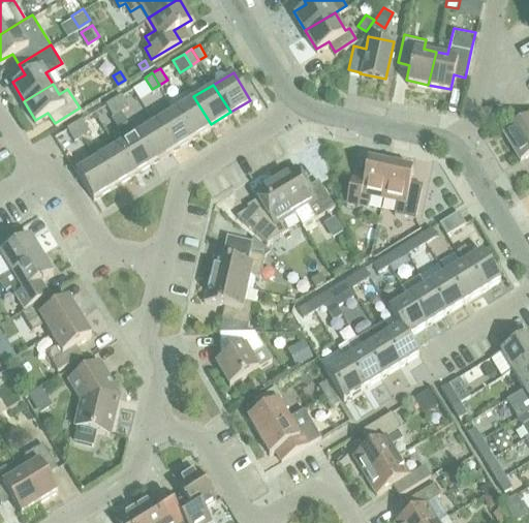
[(121,92),(114,97),(120,109),(128,103),(121,92)]
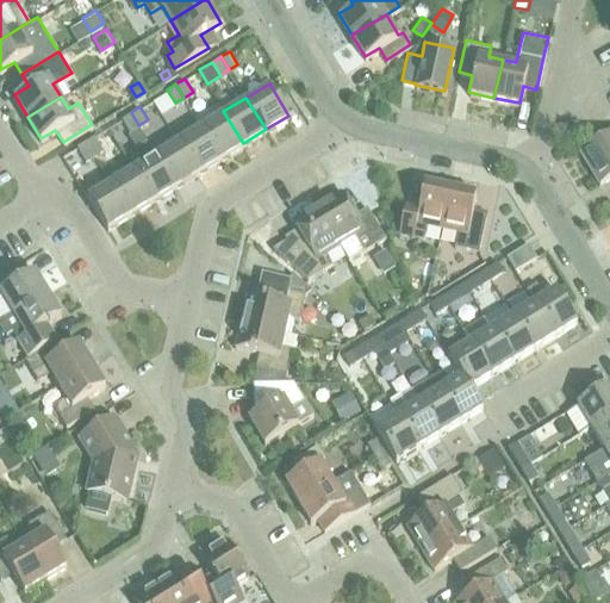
[(243,143),(223,111),(200,125),(221,157),(243,143)]
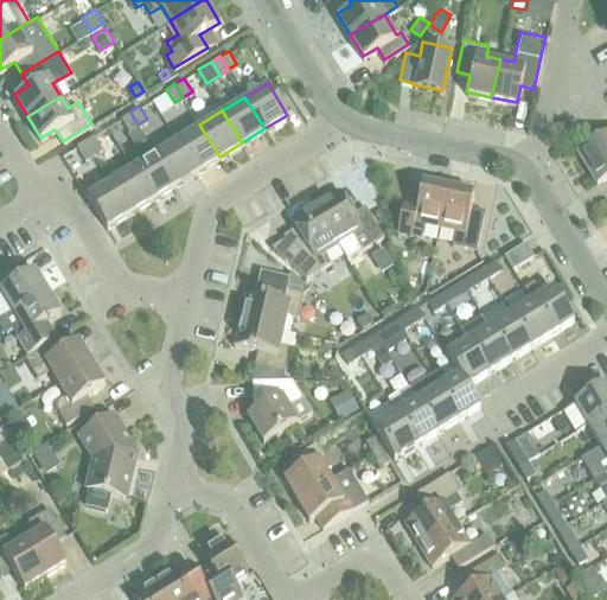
[(138,125),(131,112),(121,116),(129,129),(138,125)]
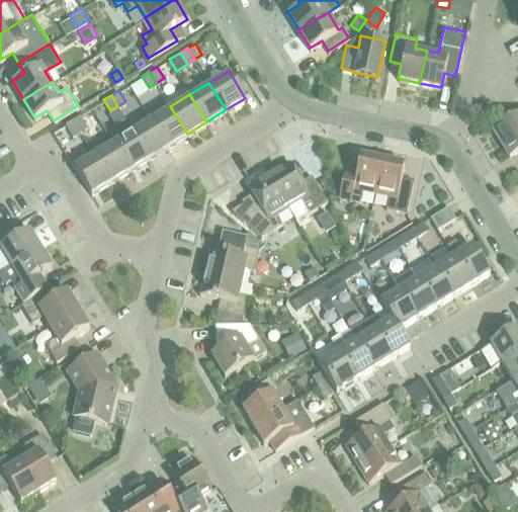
[(187,134),(170,106),(152,118),(168,146),(187,134)]
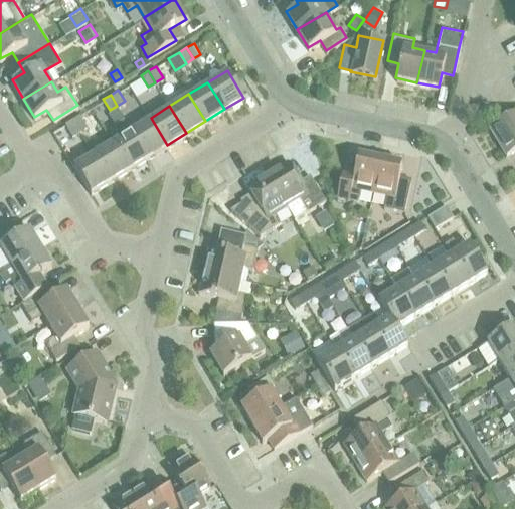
[(514,109),(489,125),(506,153),(514,147),(514,109)]
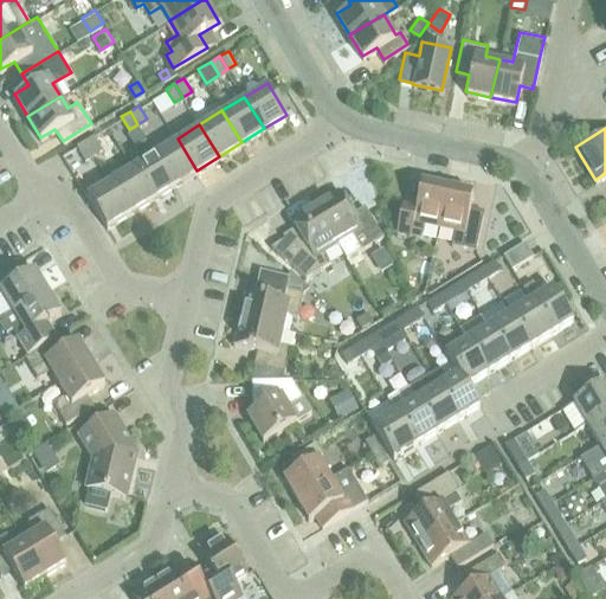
[(85,139),(94,152),(102,147),(94,134),(85,139)]
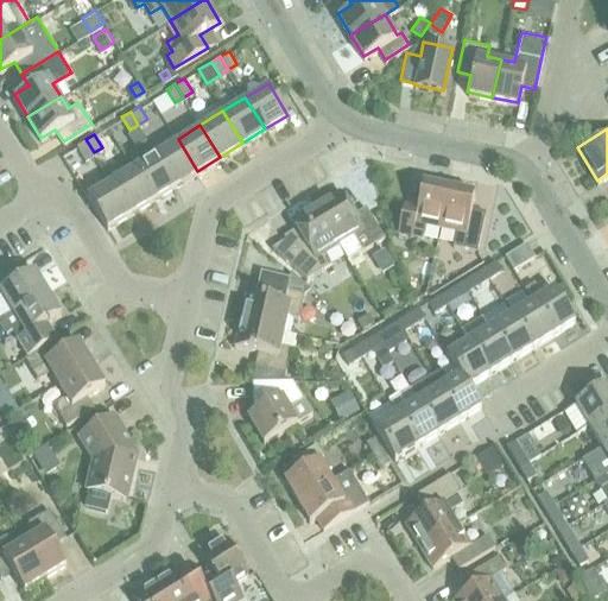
[(94,152),(86,139),(76,145),(84,158),(94,152)]
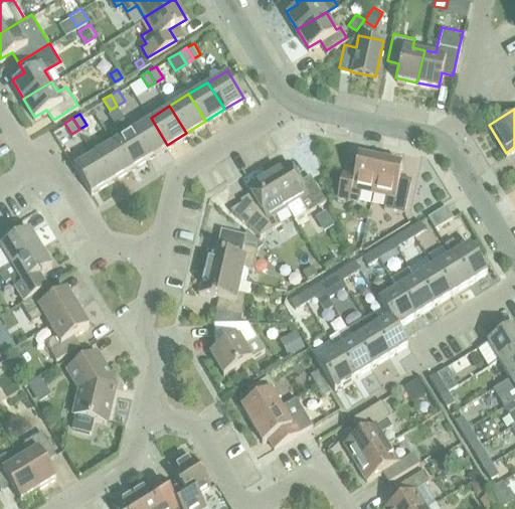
[(151,118),(132,129),(148,156),(167,145),(151,118)]
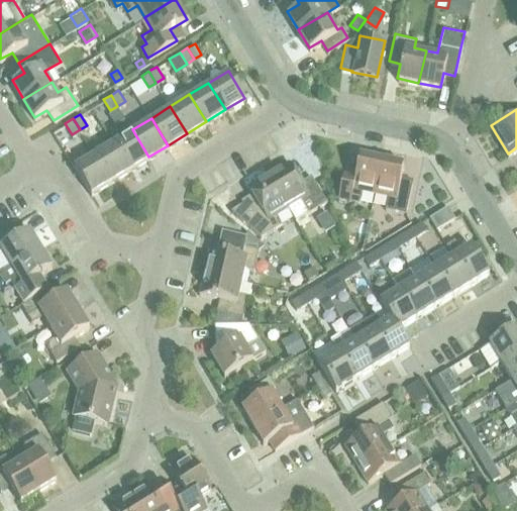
[(132,129),(113,141),(129,169),(148,157),(132,129)]
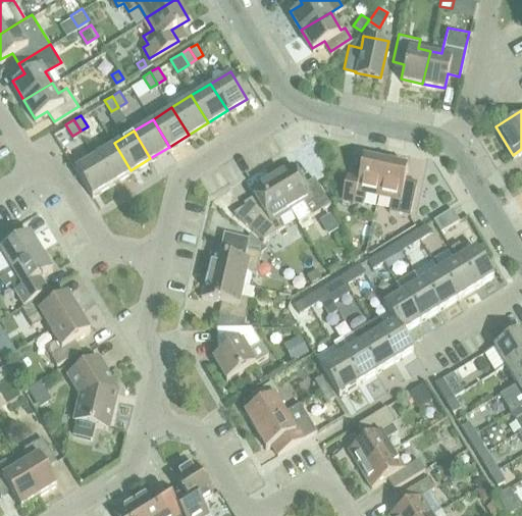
[(114,143),(95,155),(111,182),(131,170),(114,143)]
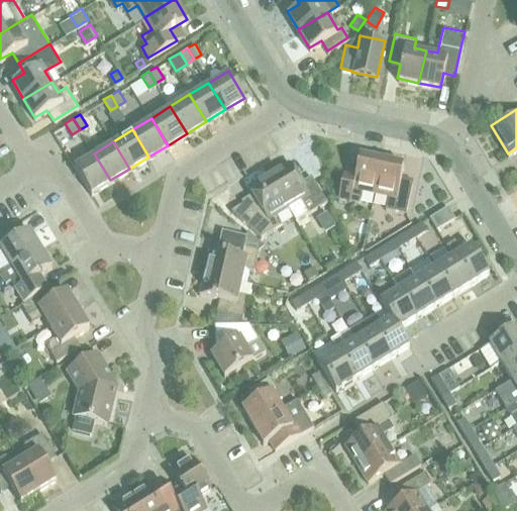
[(374,191),(381,158),(359,152),(354,173),(343,171),(337,196),(358,201),(360,188),(374,191)]
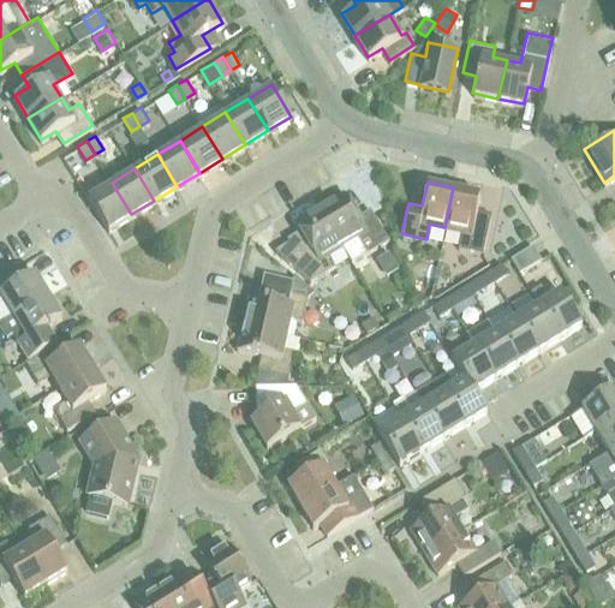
[(131,214),(112,183),(88,197),(108,228),(131,214)]
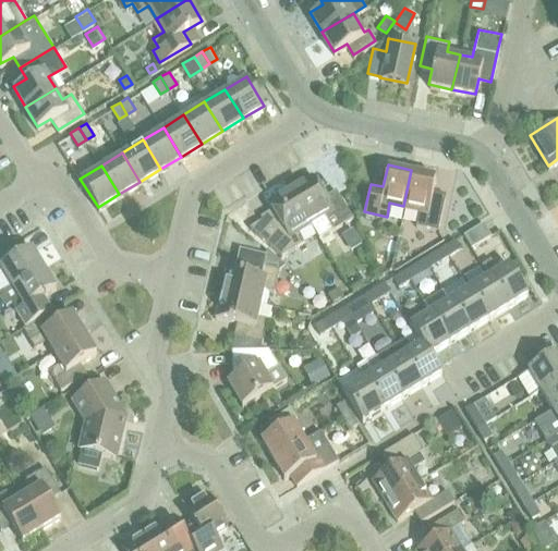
[(435,175),(411,170),(403,206),(417,209),(415,222),(437,227),(445,191),(432,188),(435,175)]
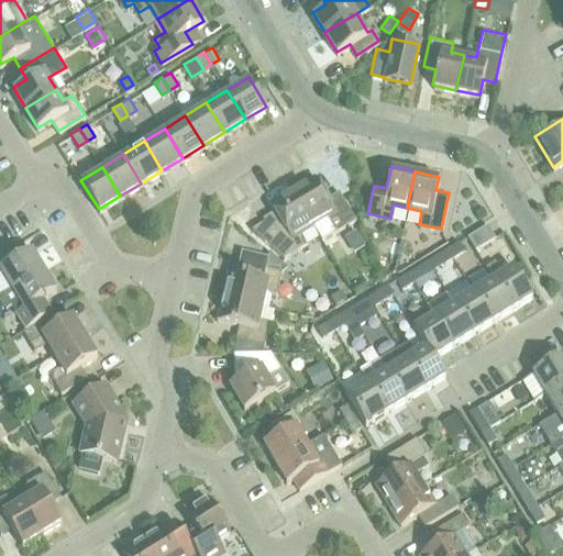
[(291,188),(313,223),(321,237),(355,217),(338,188),(327,195),(315,174),(291,188)]
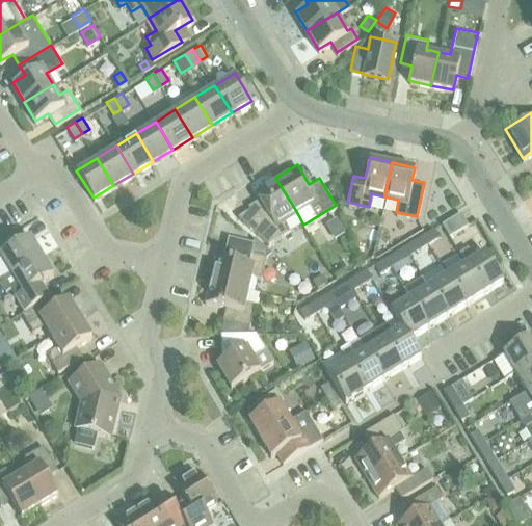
[(296,211),(275,178),(255,190),(260,200),(237,214),(238,214),(268,241),(289,229),(284,218),(296,211)]
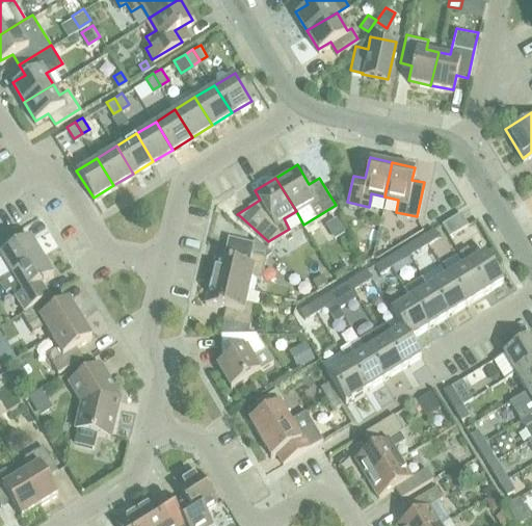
[(460,210),(441,221),(448,234),(468,222),(460,210)]
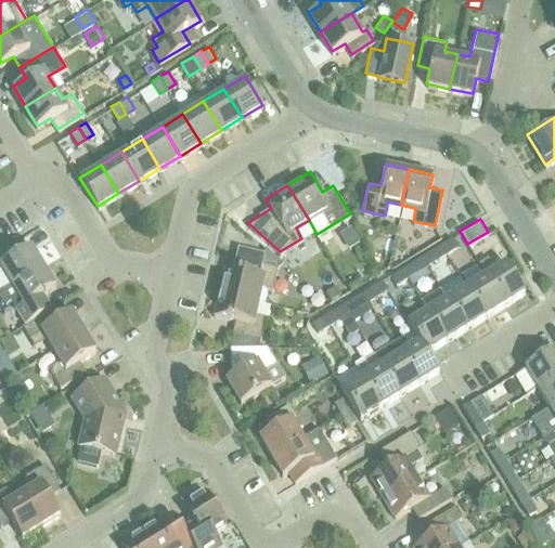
[(452,236),(440,243),(446,251),(457,244),(452,236)]
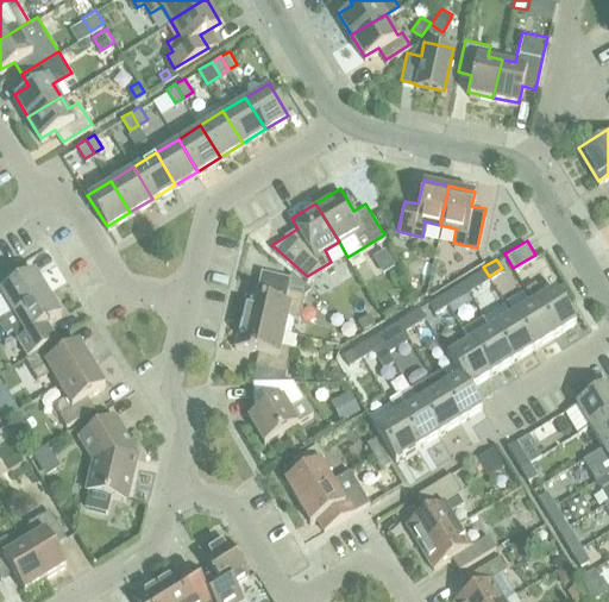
[(0,289),(12,311),(48,289),(33,268),(19,276),(12,264),(0,271),(0,289)]
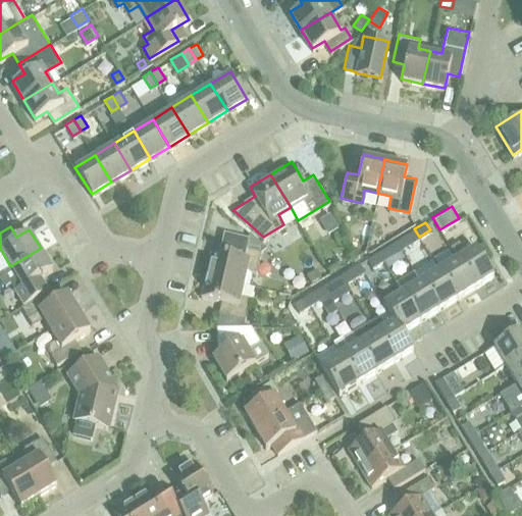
[(419,237),(414,228),(404,236),(408,243),(419,237)]
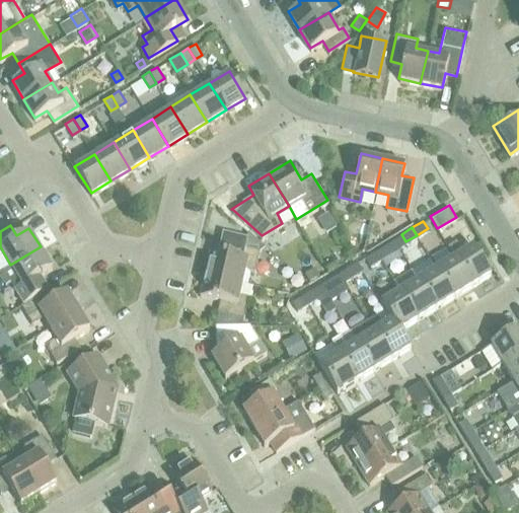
[(210,249),(205,271),(242,280),(245,268),(254,270),(258,248),(265,243),(247,229),(246,234),(222,228),(217,250),(210,249)]
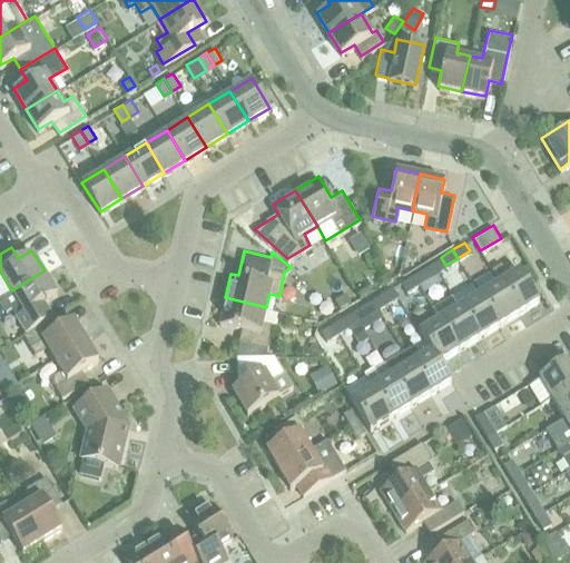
[(491,268),(499,280),(518,312),(538,298),(519,267),(509,274),(501,262),(491,268)]
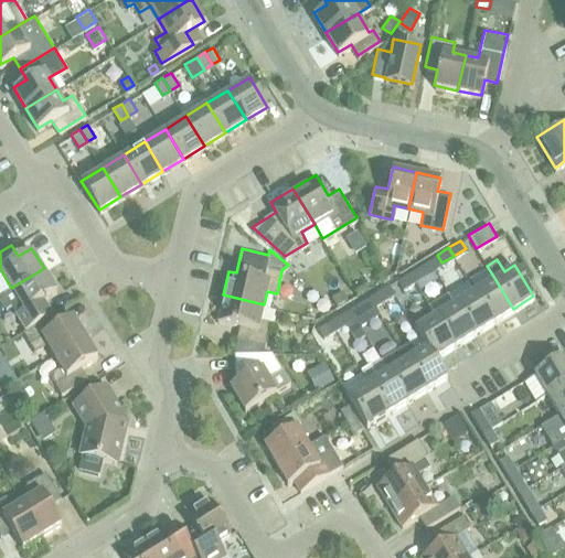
[(409,271),(414,279),(426,272),(420,264),(409,271)]
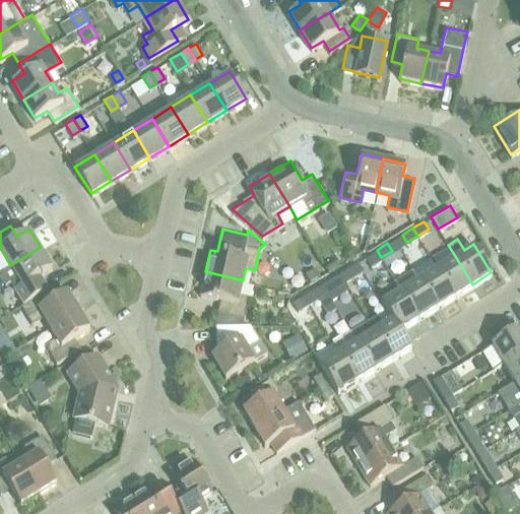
[(48,286),(40,273),(52,266),(41,247),(10,265),(0,270),(0,274),(5,283),(10,280),(23,302),(45,288),(48,286)]
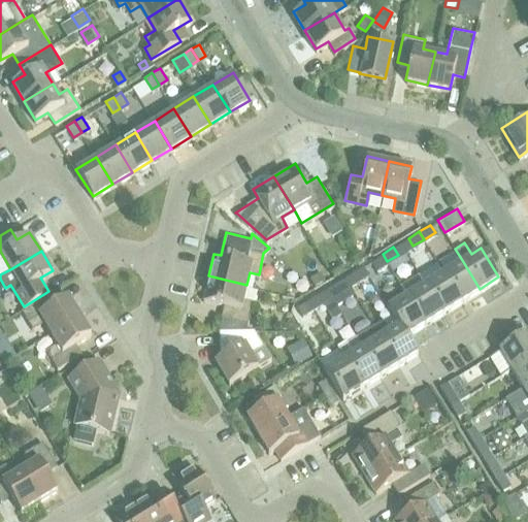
[(387,261),(383,254),(371,261),(375,268),(387,261)]
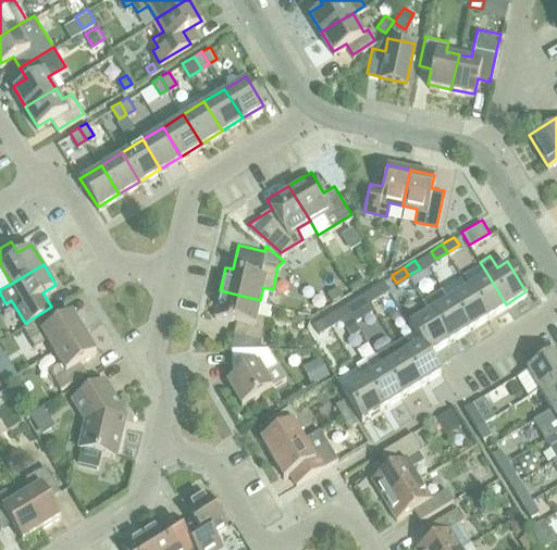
[(487,274),(468,286),(486,316),(506,304),(487,274)]
